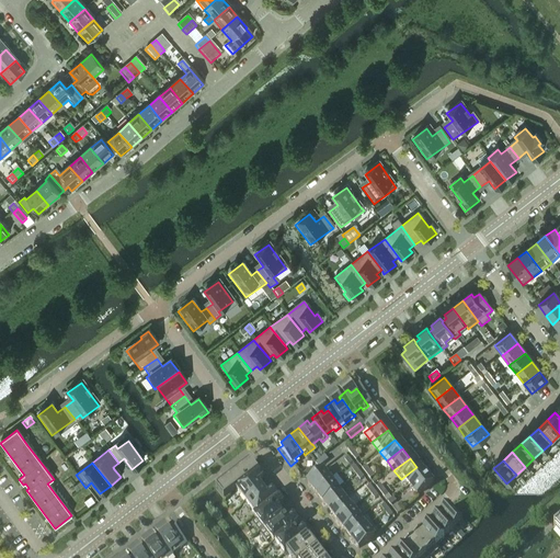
[(256,477),(258,476),(249,466),(214,492),(223,503),(235,493),(256,477)]
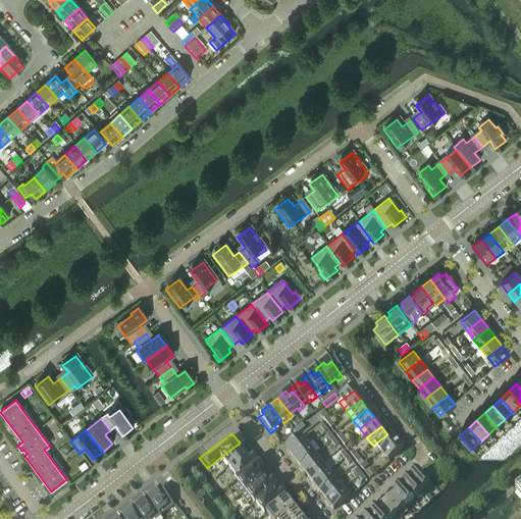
[(380,455),(395,444),(387,434),(373,446),(380,455)]
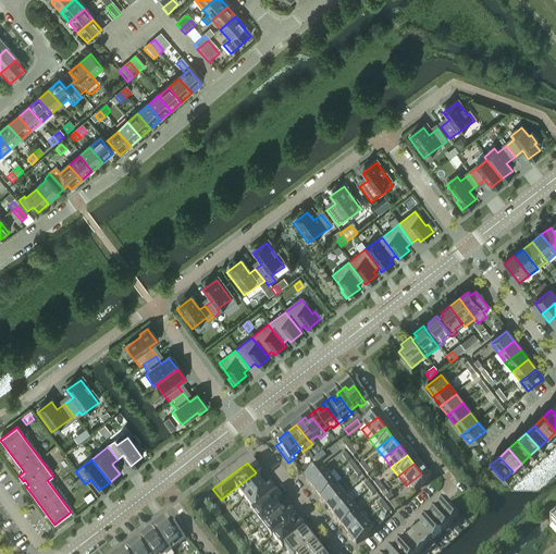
[(306,469),(299,475),(301,478),(308,472),(306,469)]
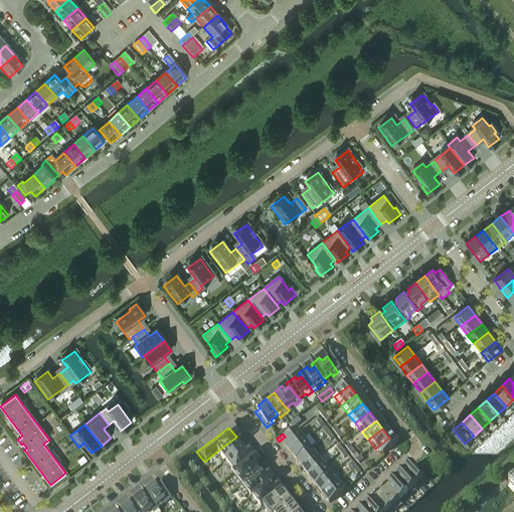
[(288,455),(302,444),(295,435),(281,446),(288,455)]
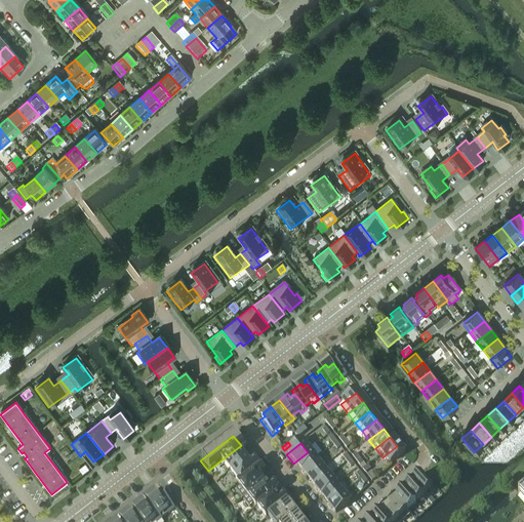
[(241,455),(244,452),(240,446),(219,462),(229,474),(245,460),(241,455)]
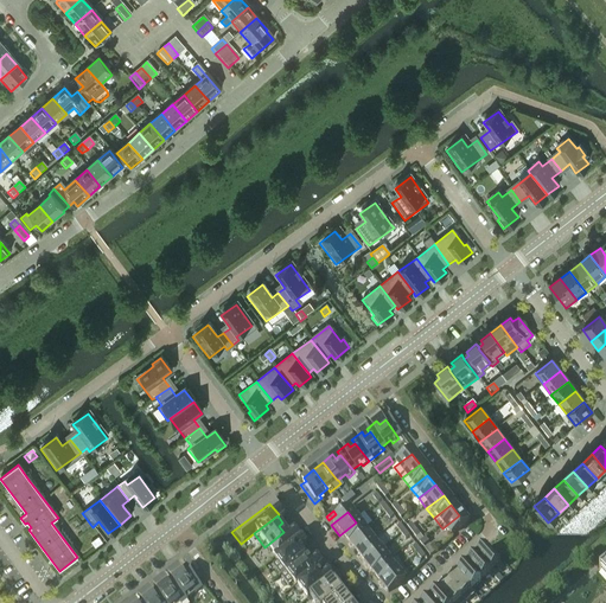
[(450,539),(467,526),(459,515),(442,528),(450,539)]
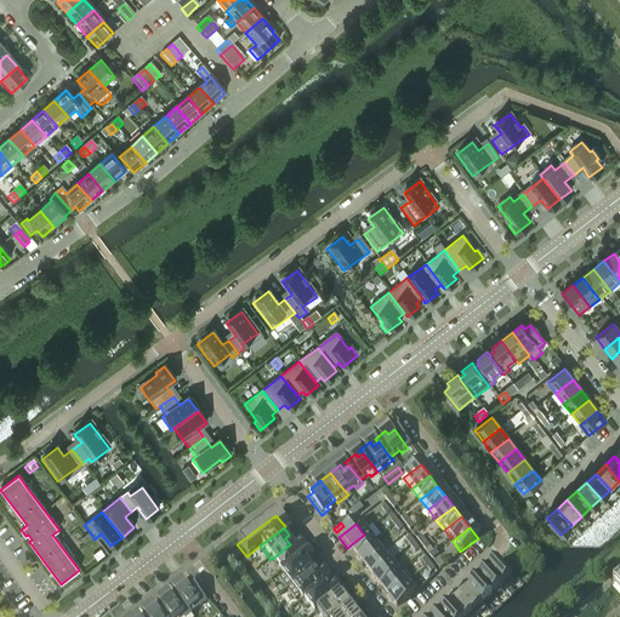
[(356,558),(373,544),(364,535),(347,548),(356,558)]
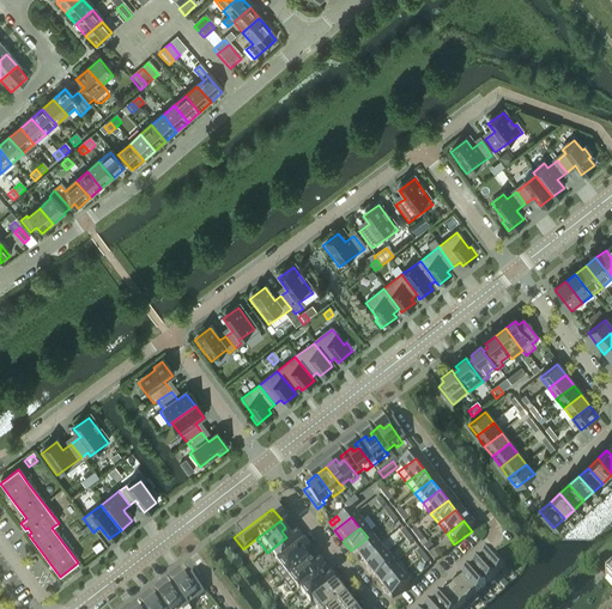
[(79,535),(83,539),(90,534),(88,529),(79,535)]
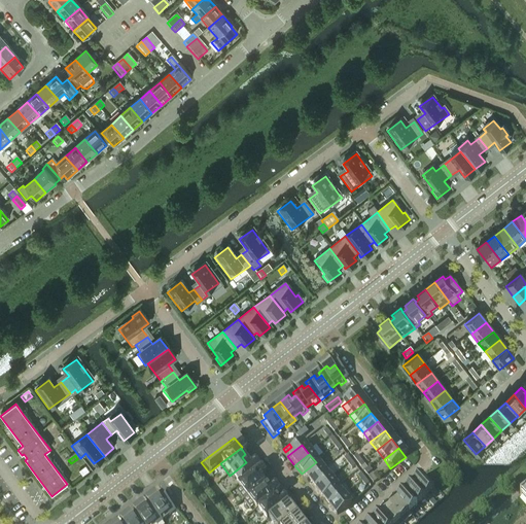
[(250,468),(246,462),(230,476),(239,487),(259,472),(254,465),(250,468)]
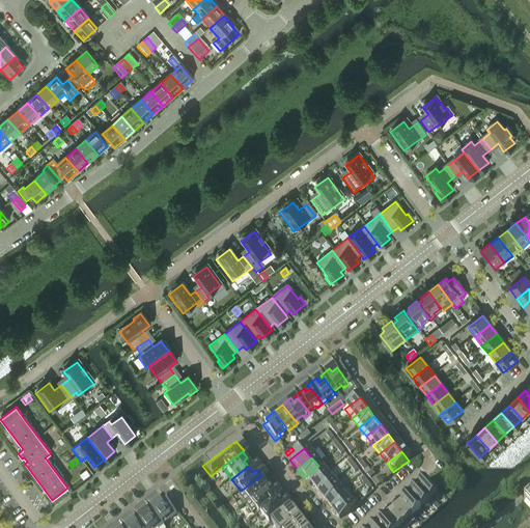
[(310,487),(325,475),(318,466),(304,477),(310,487)]
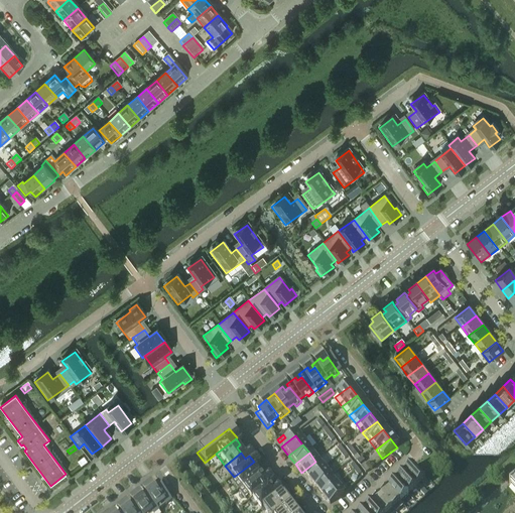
[(80,469),(87,464),(83,459),(77,464),(80,469)]
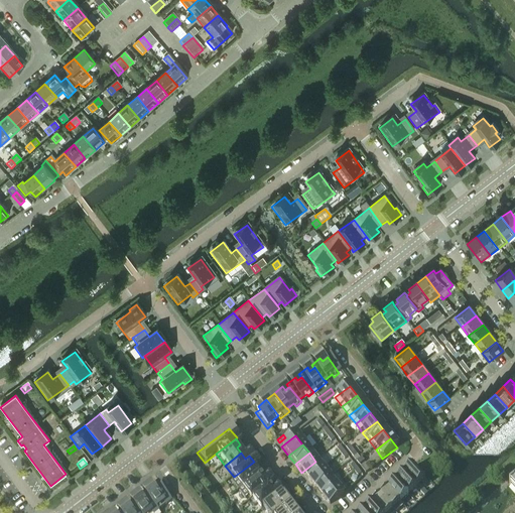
[(255,471),(259,467),(254,461),(254,462),(234,477),(232,478),(242,490),(259,476),(255,471)]
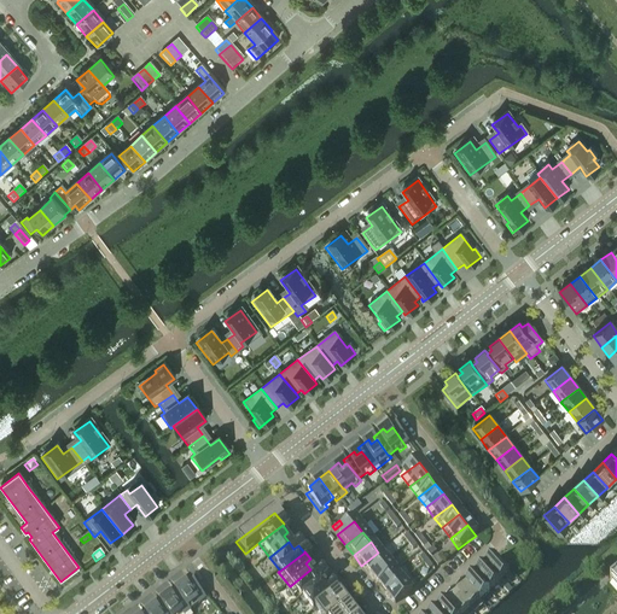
[(370,576),(386,562),(378,553),(361,566),(370,576)]
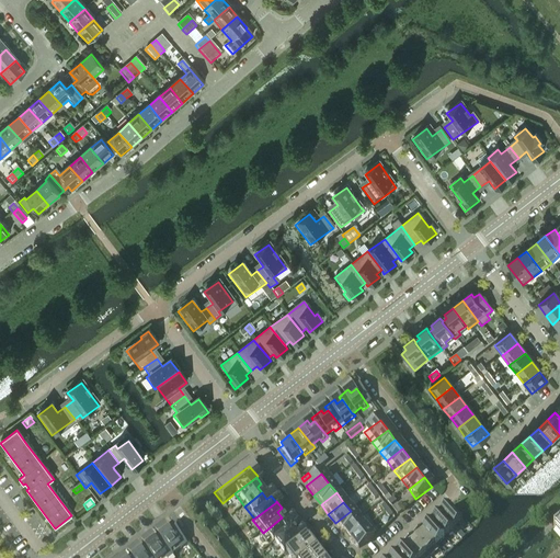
[(396,519),(401,514),(396,508),(391,511),(396,519)]
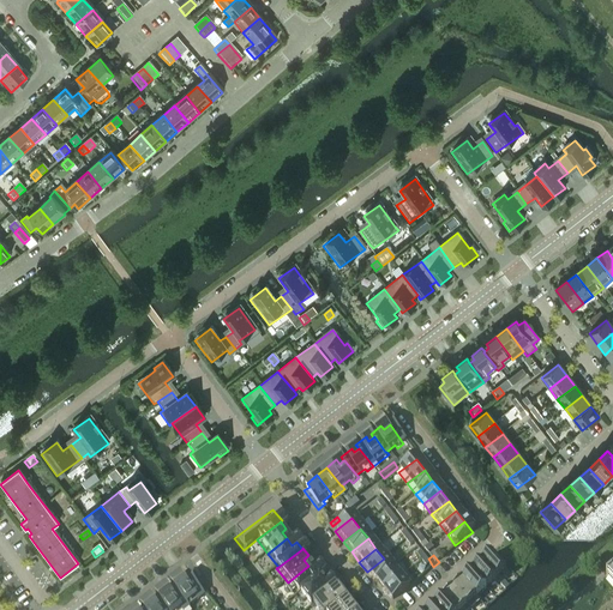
[(376,583),(392,569),(384,559),(367,572),(376,583)]
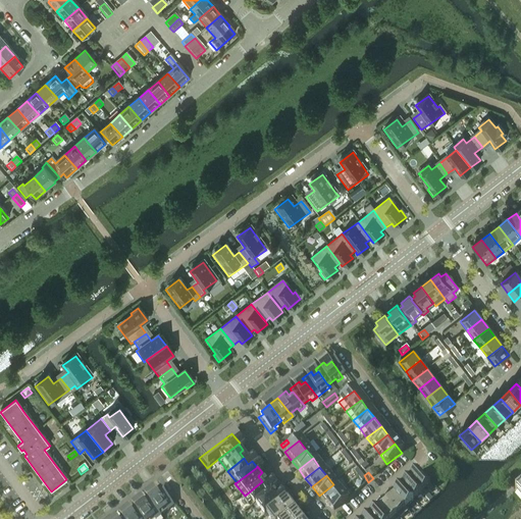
[(431,491),(428,488),(416,475),(408,483),(420,497),(419,497),(422,500),(431,491)]
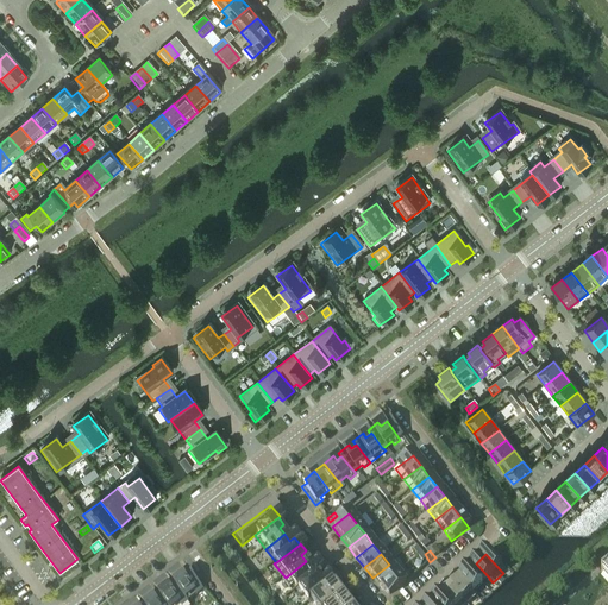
[(317,565),(311,568),(306,561),(286,578),(298,592),(317,575),(323,572),(317,565)]
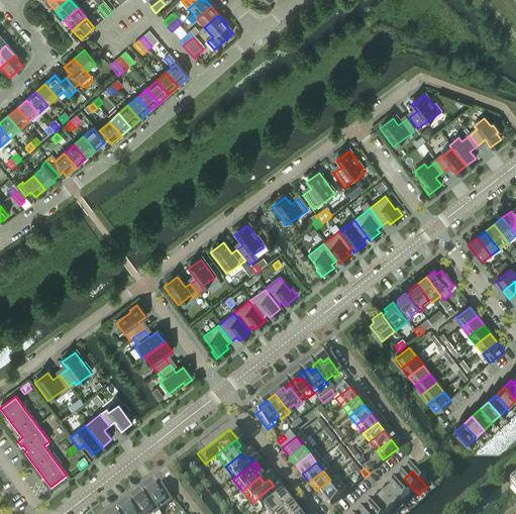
[(408,499),(415,492),(416,492),(404,479),(396,486),(408,499)]
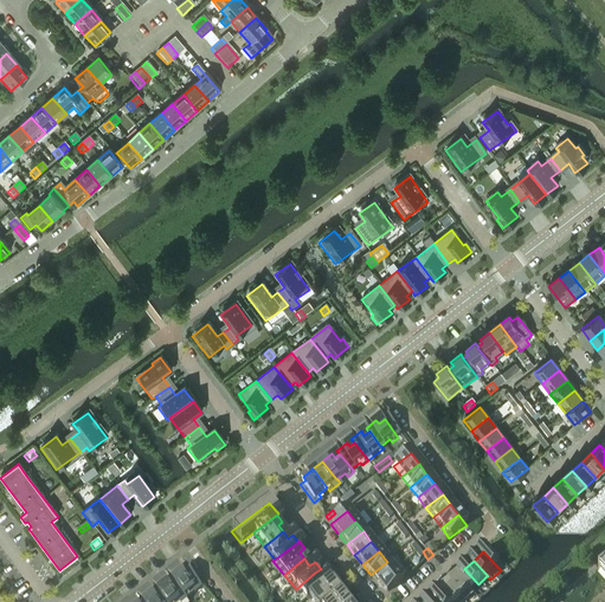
[(378,586),(394,573),(387,562),(371,575),(378,586)]
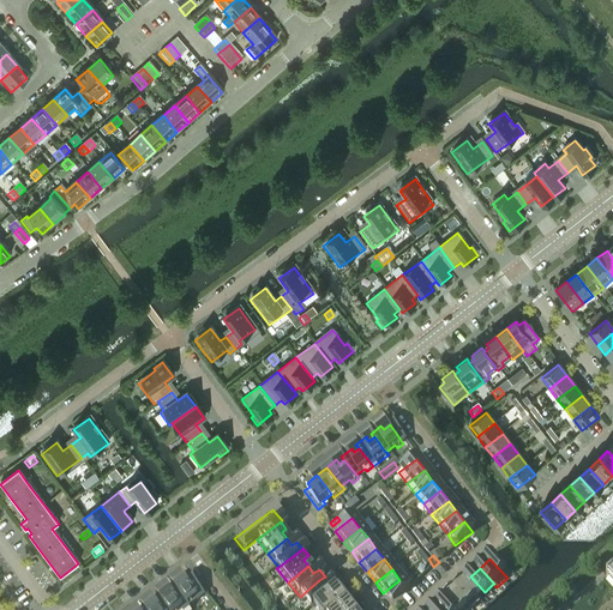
[(612,609),(612,574),(570,609),(612,609)]
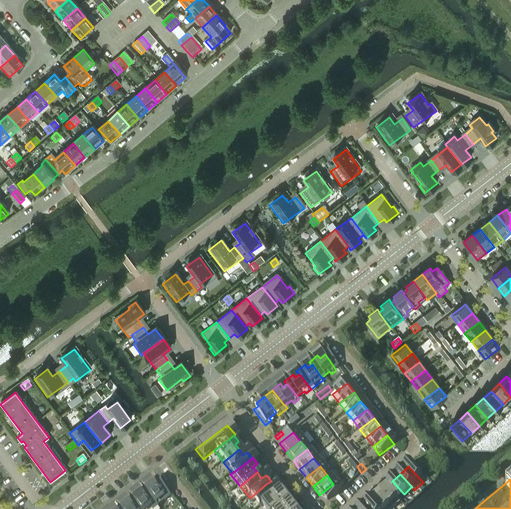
[(396,501),(404,494),(392,481),(384,488),(396,502),(396,501)]
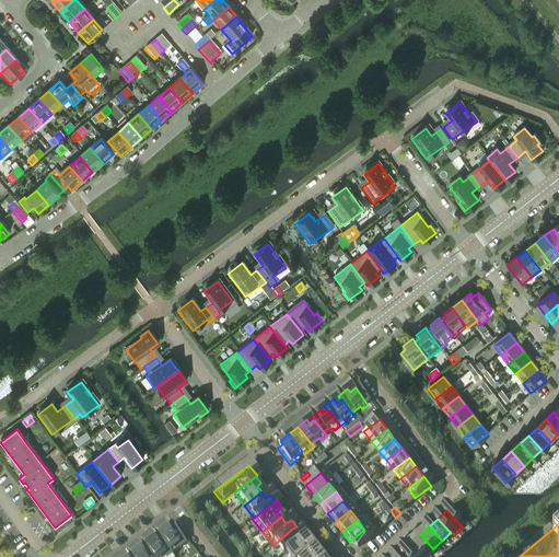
[(172,556),(185,547),(172,530),(166,534),(164,531),(154,537),(158,542),(158,541),(170,556),(172,556)]
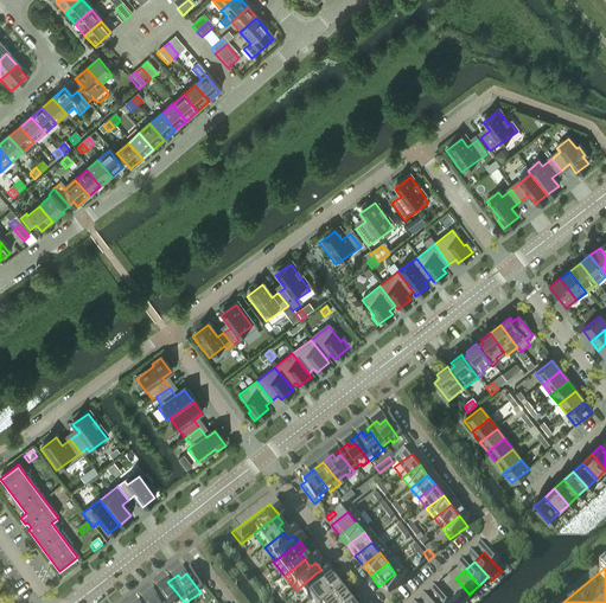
[(325,577),(320,581),(316,573),(297,590),(306,602),(308,601),(331,584),(325,577)]
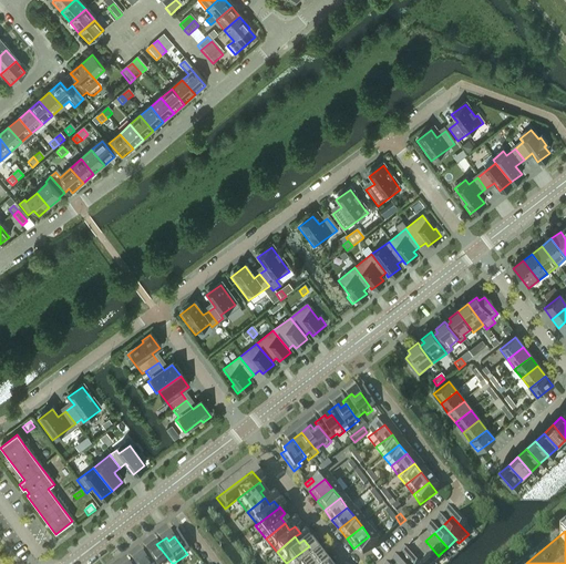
[(361,559),(377,546),(369,536),(353,549),(361,559)]
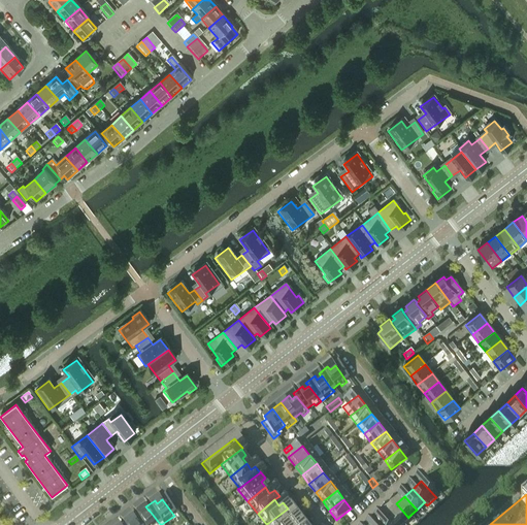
[(408,517),(408,518),(396,503),(388,511),(400,524),(406,524),(412,520),(408,517)]
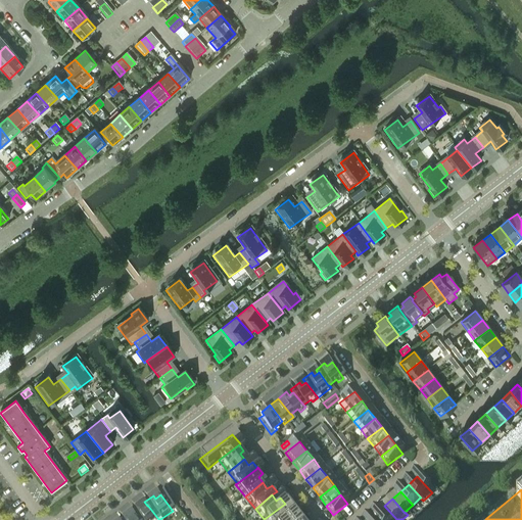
[(287,506),(285,504),(266,518),(267,519),(287,519),(294,514),(287,506)]
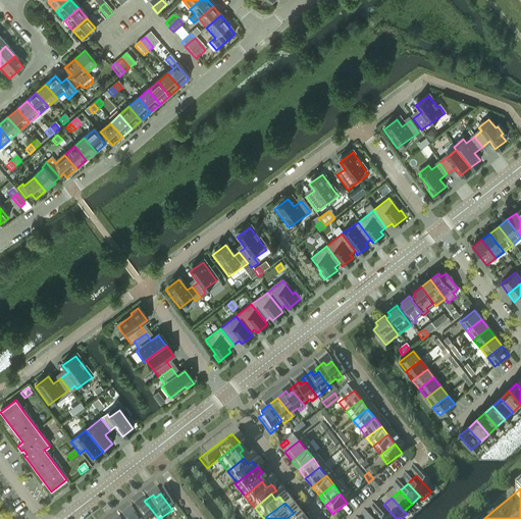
[(147,504),(147,505),(143,507),(140,504),(132,511),(134,514),(135,514),(138,518),(158,518),(147,504)]
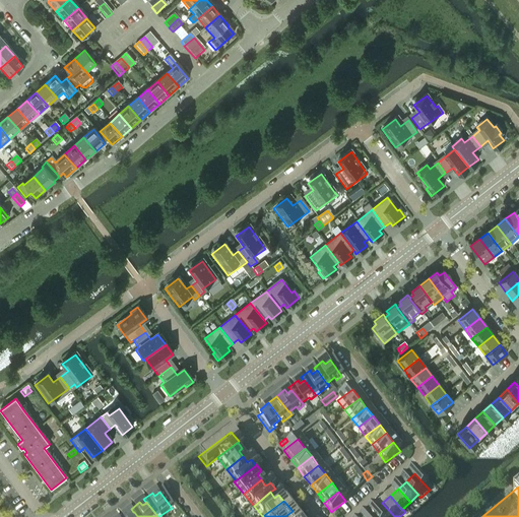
[(394,516),(382,503),(374,511),(379,516),(394,516)]
